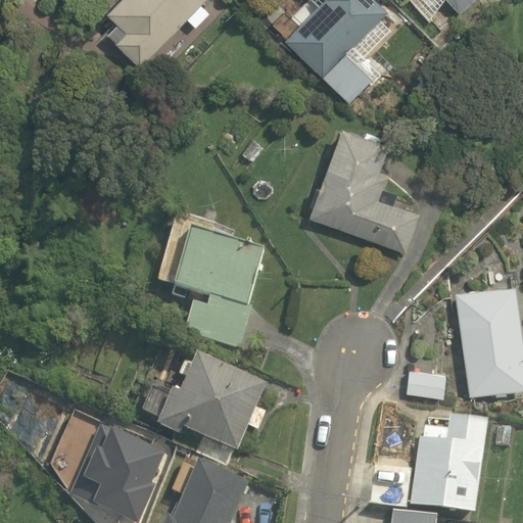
[(139,66),(186,17),(195,27),(209,13),(200,5),(204,0),(116,0),(104,13),(115,24),(105,35),(139,66)]
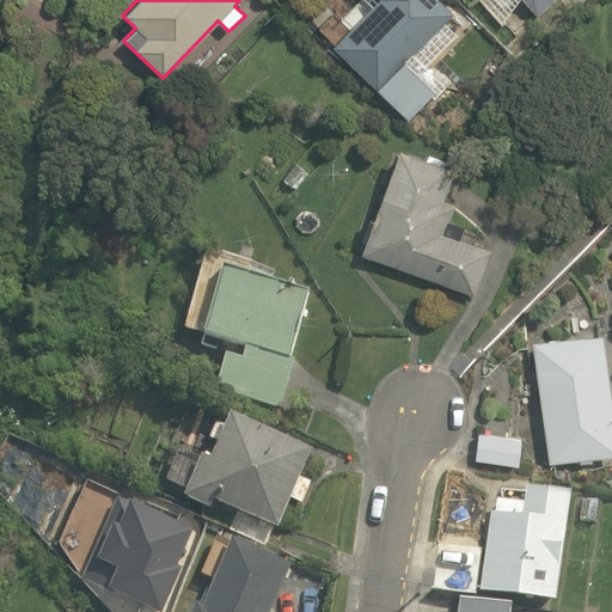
[(408,120),(441,83),(416,60),(457,17),(438,0),(373,0),(330,48),(408,120)]
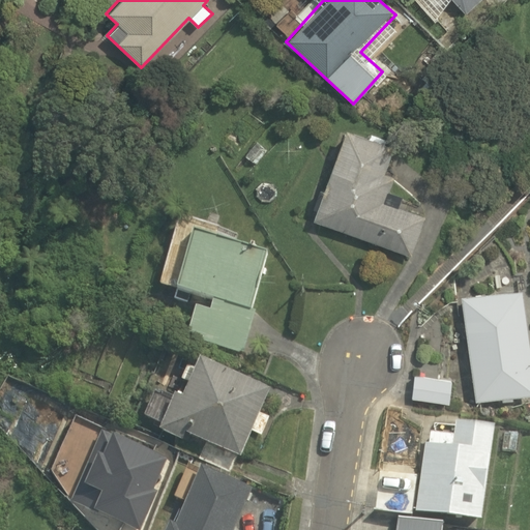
[(484,0),(401,0),(407,5),(411,0),(440,0),(463,23),(484,0)]
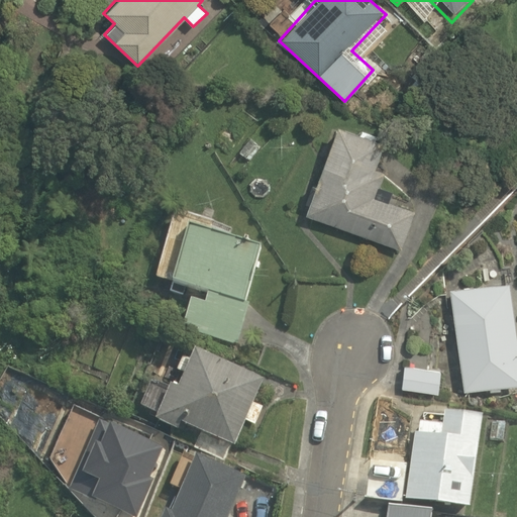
[(402,251),(415,209),(376,197),(394,136),(329,116),(297,219),(402,251)]
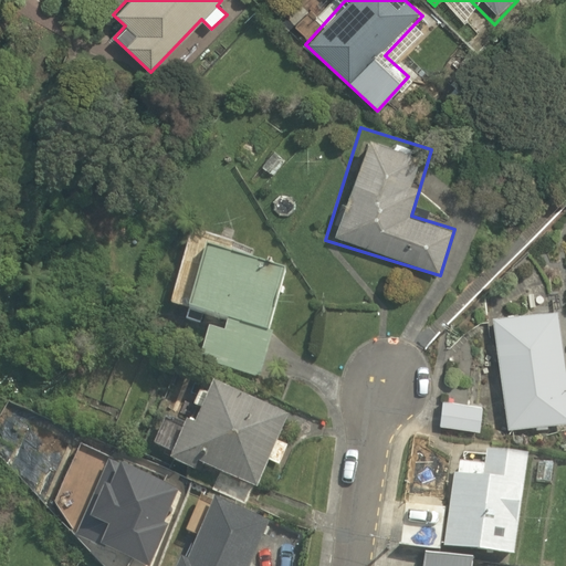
[(264,378),(275,329),(270,328),(279,291),(283,292),(291,259),(203,239),(199,259),(169,252),(158,301),(230,316),(228,326),(212,323),(203,364),(264,378)]
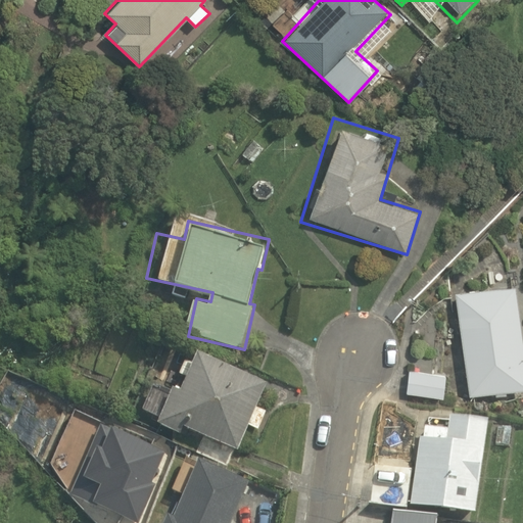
[(522,391),(522,343),(512,282),(450,294),(471,402),(522,391)]
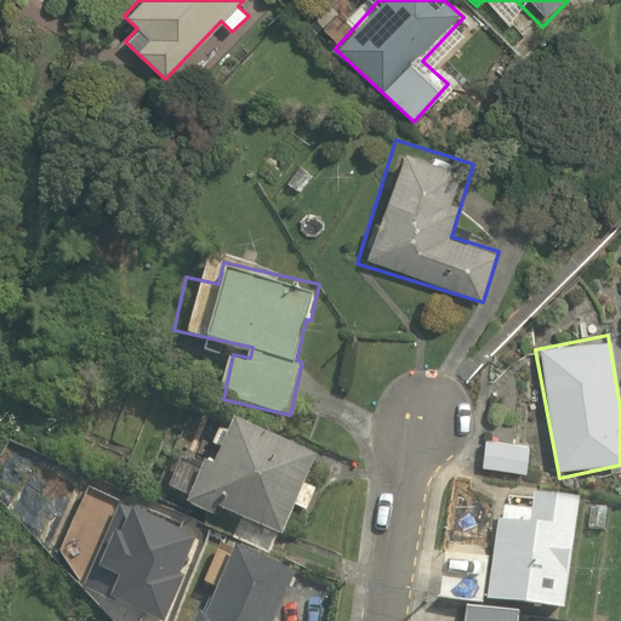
[(206,457),(204,463),(188,459),(178,488),(194,494),(189,506),(200,510),(214,513),(217,501),(234,507),(229,519),(285,537),(295,507),(312,513),(320,486),(308,483),(320,446),(234,417),(231,429),(217,425),(211,442),(222,445),(217,461),(206,457)]
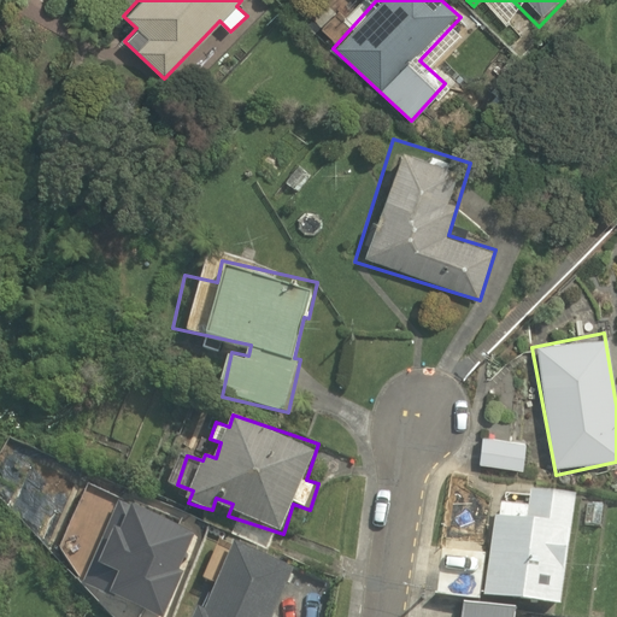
[(481,436),(480,465),(522,469),(524,440),(481,436)]
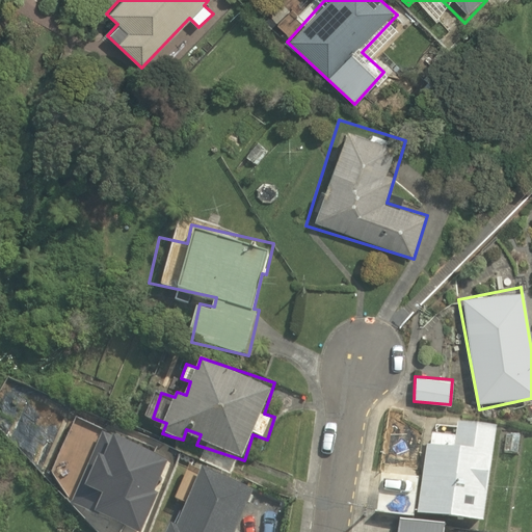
[(495,430),(456,424),(454,437),(431,434),(429,446),(425,446),(416,515),(481,525),(495,430)]
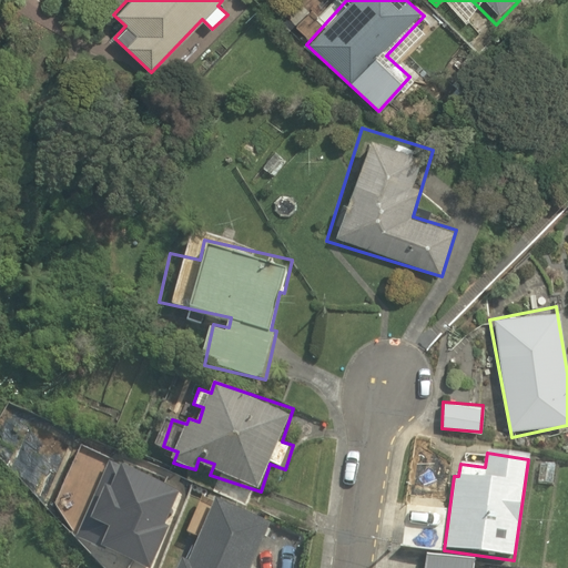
[(255,567),(275,511),(204,487),(189,533),(195,536),(188,557),(181,555),(175,567),(255,567)]
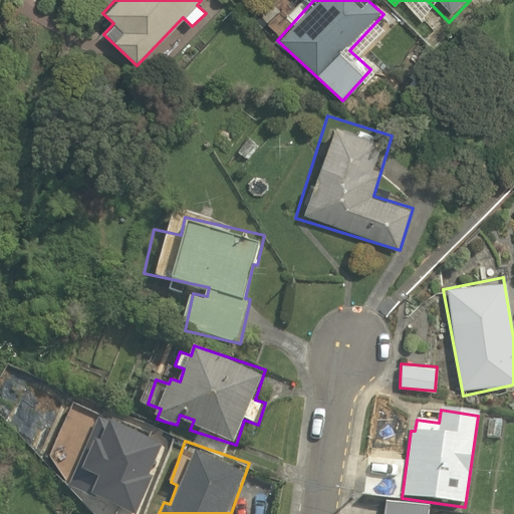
[(404,460),(366,454),(361,497),(399,503),(404,460)]
